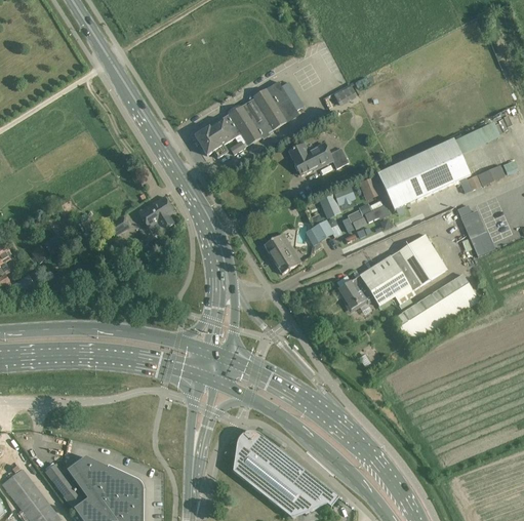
[(293,105),(278,80),(266,87),(252,95),(253,97),(242,105),(241,104),(228,113),(229,113),(208,125),(202,129),(194,134),(206,154),(212,150),(216,156),(226,151),(228,150),(223,142),(234,133),(240,130),(243,136),(247,143),(248,144),(286,120),(285,118),(297,111),(293,105)]
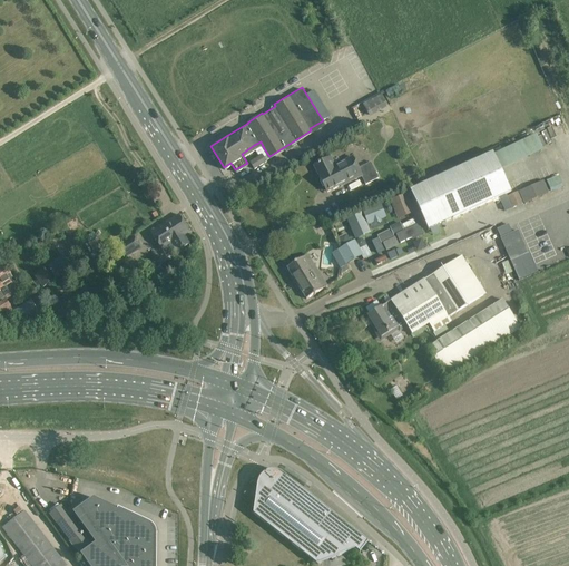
[(388,101),(381,89),(362,100),(369,111),(388,101)]
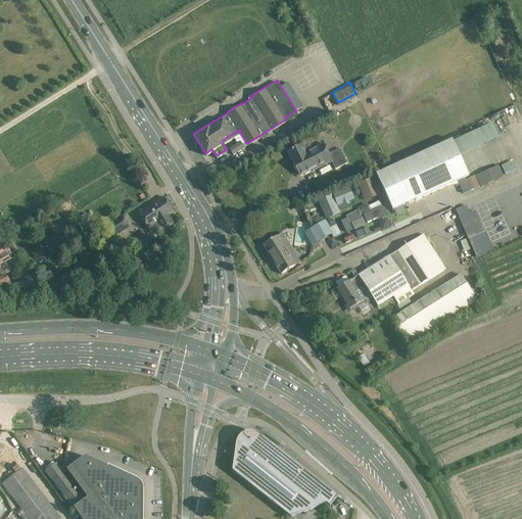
[(376,172),(392,208),(468,173),(452,137),(376,172)]
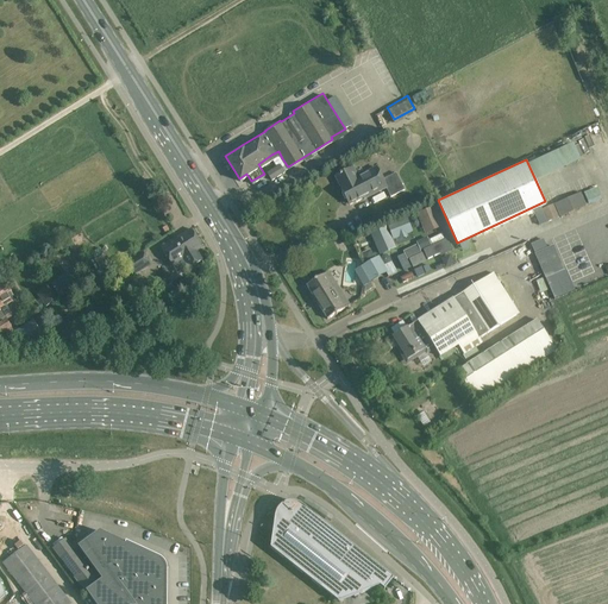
[(280,163),(267,170),(271,177),(283,169),(280,163)]
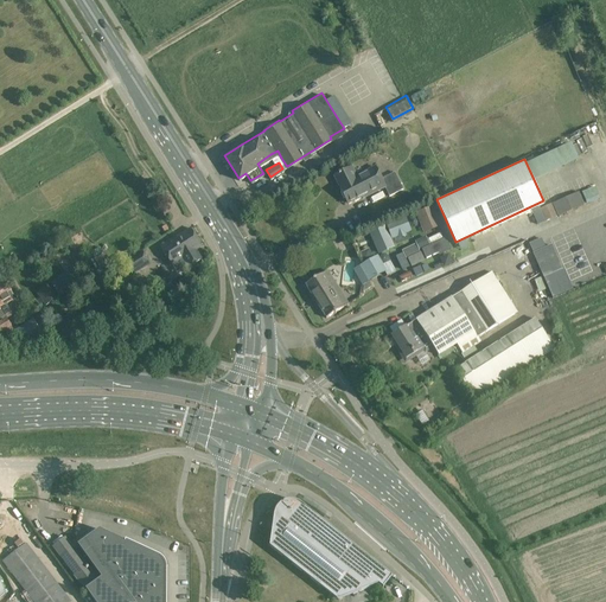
[(403,185),(395,168),(381,174),(375,164),(356,173),(351,165),(333,173),(339,184),(338,184),(346,200),(367,191),(368,192),(384,183),(389,192),(403,185)]
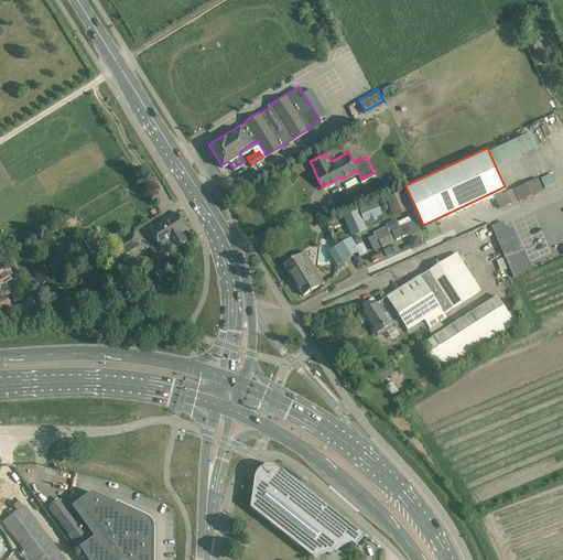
[(542,185),(554,181),(550,169),(538,173),(542,185)]
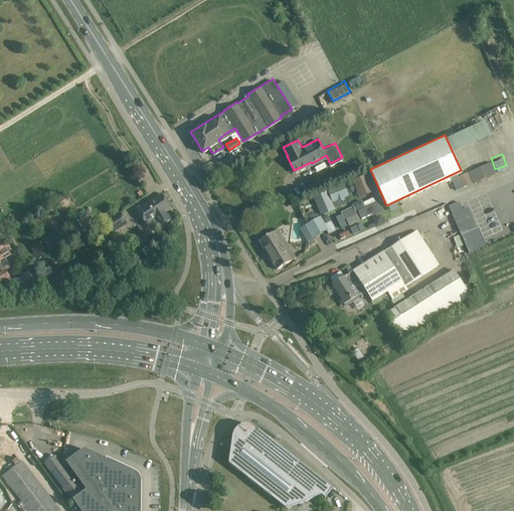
[(490,160),(468,170),(473,181),(495,171),(490,160)]
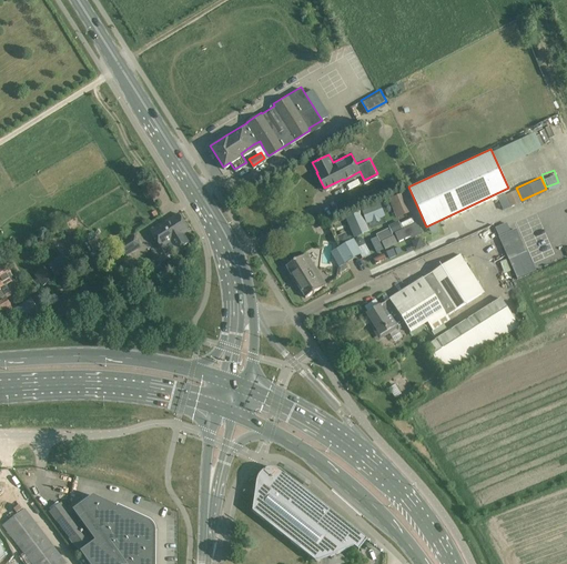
[(515,188),(505,192),(510,203),(519,199),(515,188)]
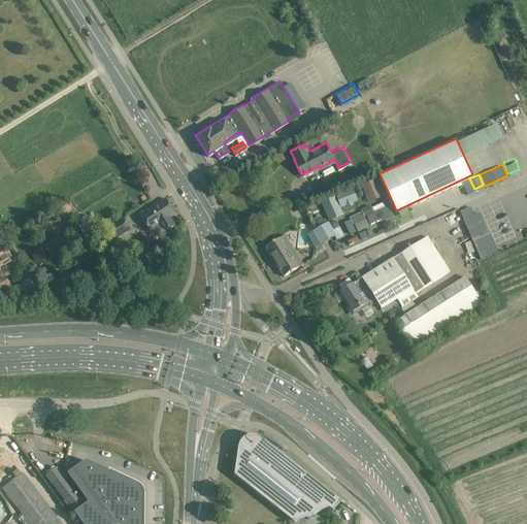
[(360,183),(367,200),(383,194),(375,176),(360,183)]
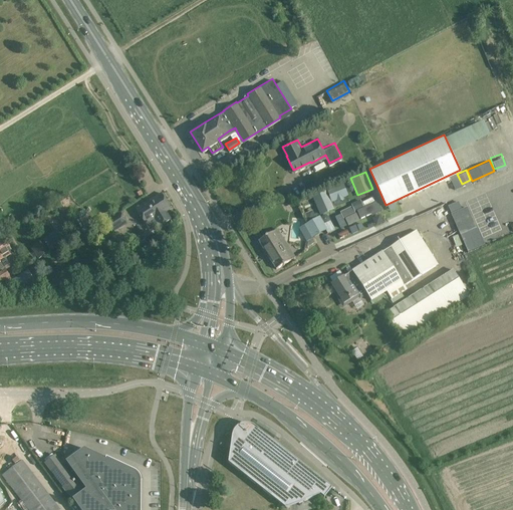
[(455,188),(462,184),(456,173),(449,176),(455,188)]
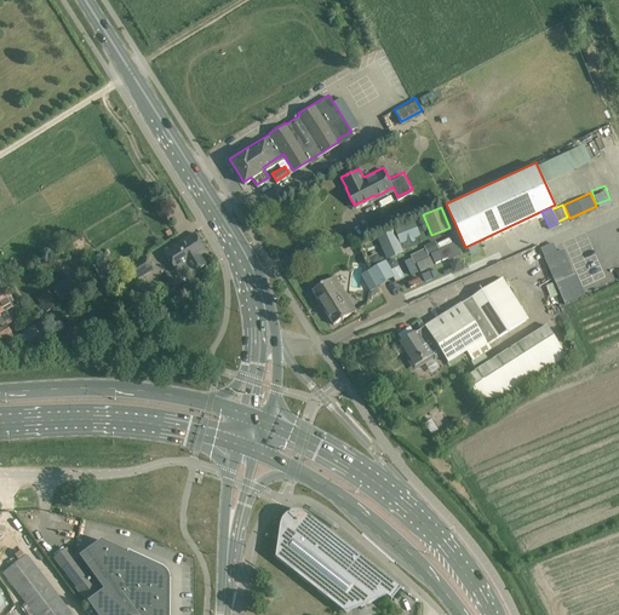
[(406,239),(406,241),(414,239),(413,236),(419,234),(413,220),(394,228),(400,241),(406,239)]
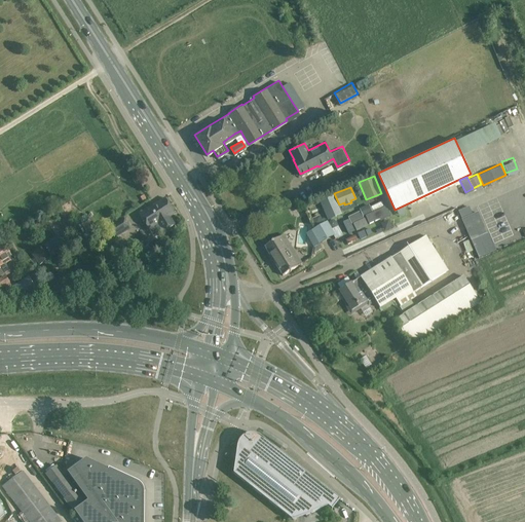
[(326,216),(340,210),(333,194),(319,200),(326,216)]
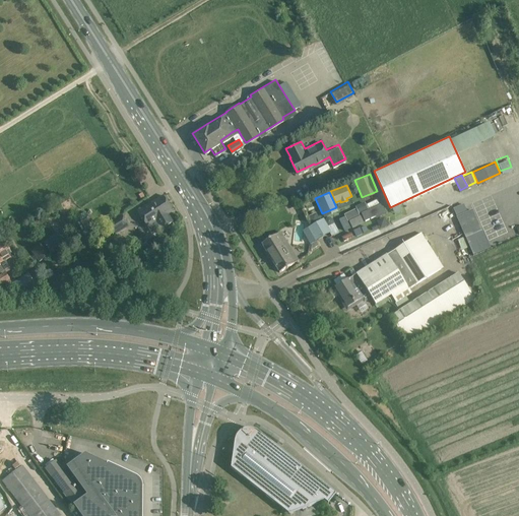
[(168,211),(172,208),(163,193),(138,208),(147,223),(156,218),(160,226),(172,218),(168,211)]
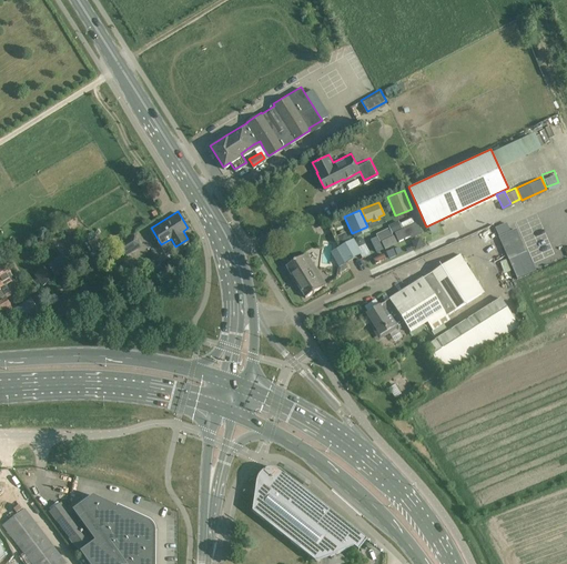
[(310,219),(312,222),(315,223),(320,221),(321,218),(319,214),(314,212),(311,214),(310,219)]
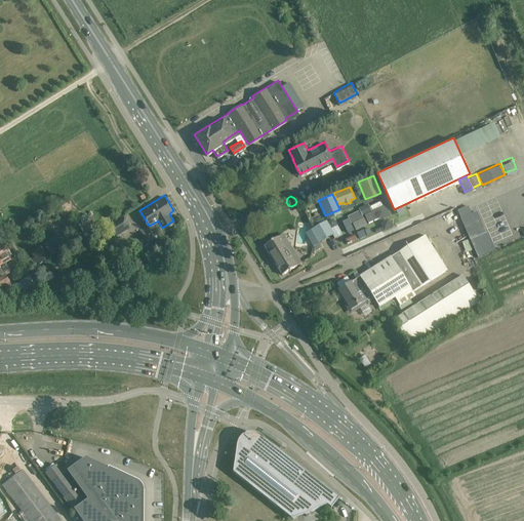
[(63,207),(70,202),(68,198),(59,202),(63,207)]
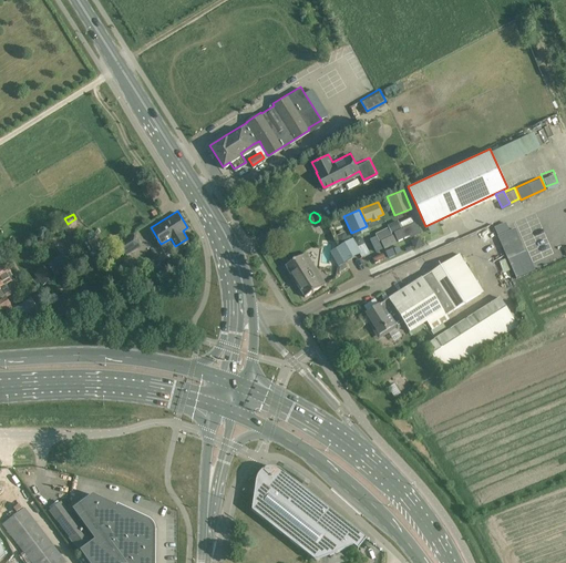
[(400,226),(395,218),(386,223),(387,225),(390,232),(392,231),(400,226)]
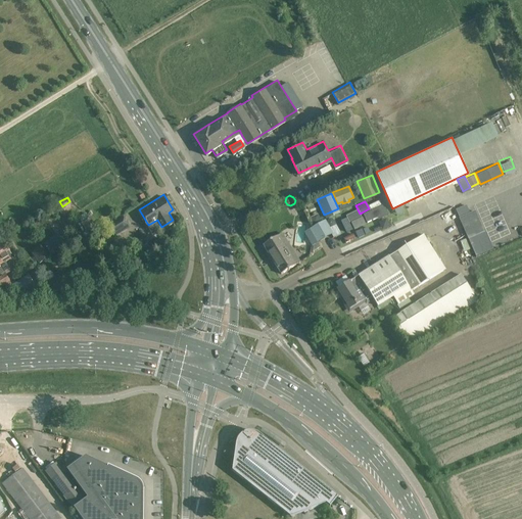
[(369,208),(362,213),(366,221),(376,216),(377,218),(387,213),(382,202),(369,208)]
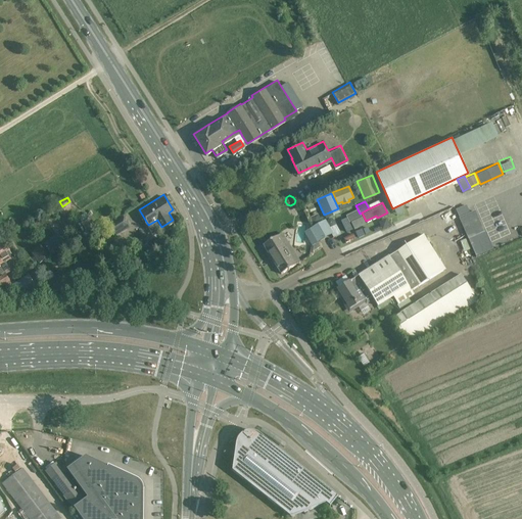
[(466,203),(455,207),(460,218),(470,213),(466,203)]
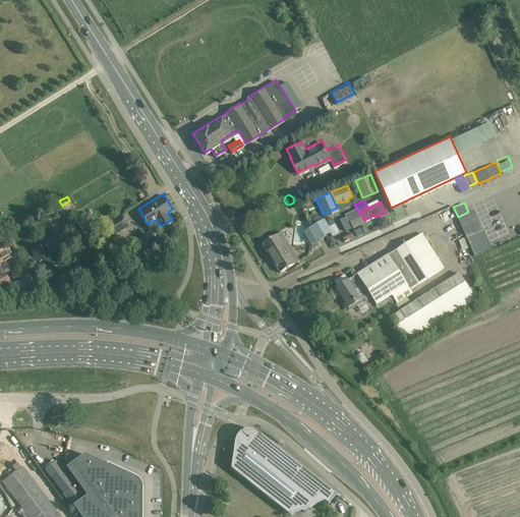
[(83,226),(93,221),(89,213),(88,213),(84,209),(77,213),(80,218),(79,218),(83,226)]
